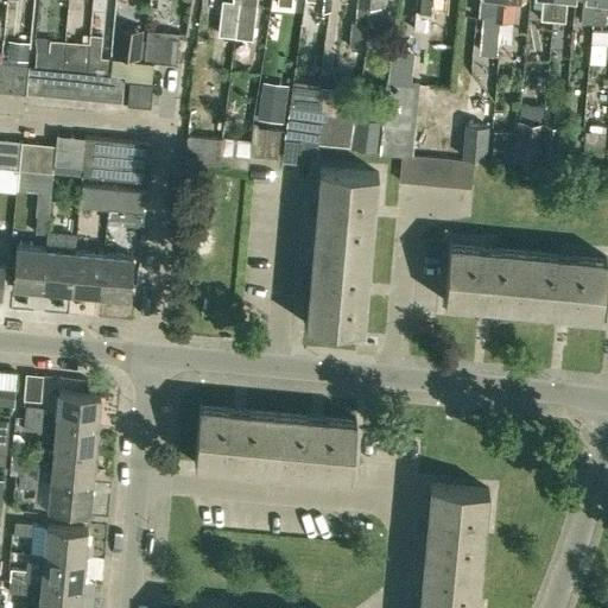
[(0,0),(0,38),(12,39),(13,1),(0,0)]
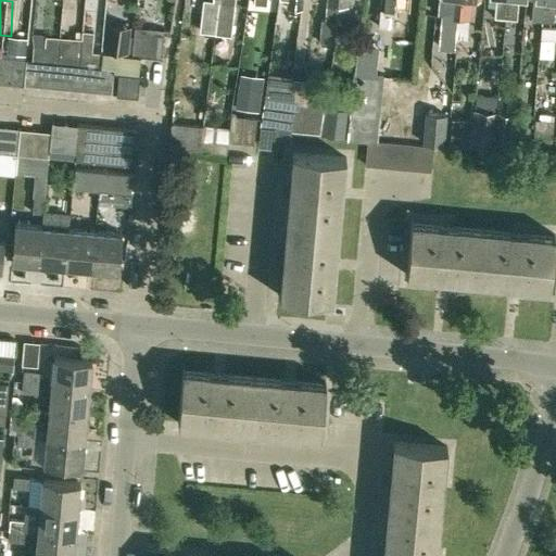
[(213,0),(213,1),(207,0),(203,0),(200,32),(215,34),(218,2),(218,0),(213,0)]
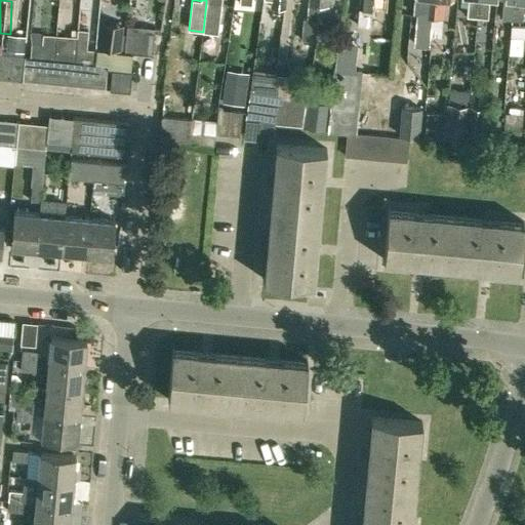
[(206,0),(206,2),(203,32),(217,33),(220,11),(221,11),(221,0),(206,0)]
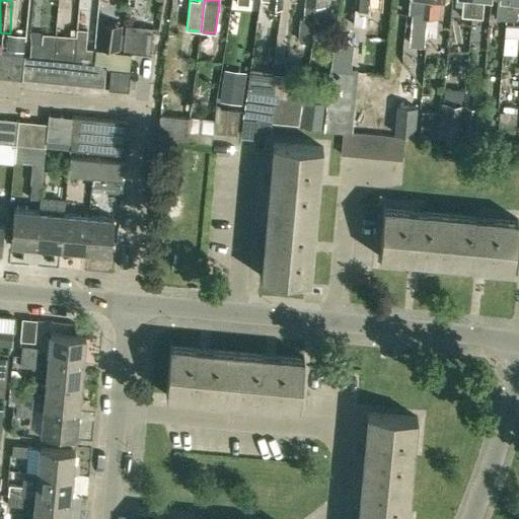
[(281,9),(282,0),(267,0),(267,7),(281,9)]
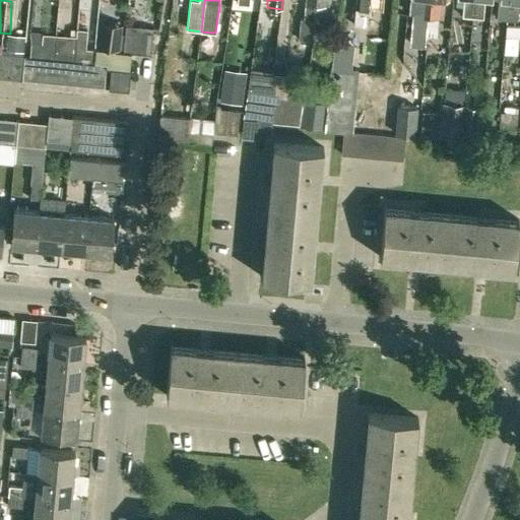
[(312,41),(314,6),(314,0),(305,0),(303,19),(300,18),(298,40),(312,41)]
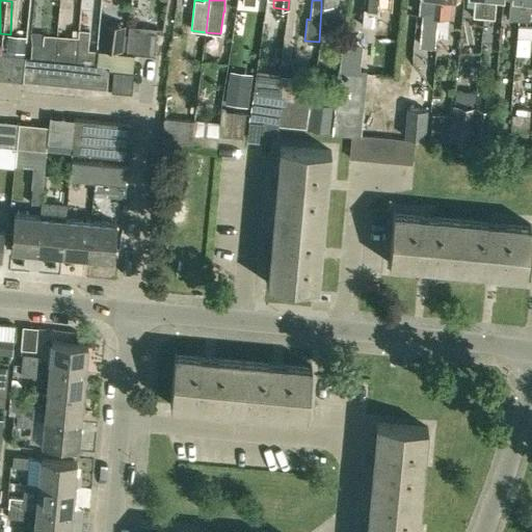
[(364,0),(362,25),(374,26),(375,0),(364,0)]
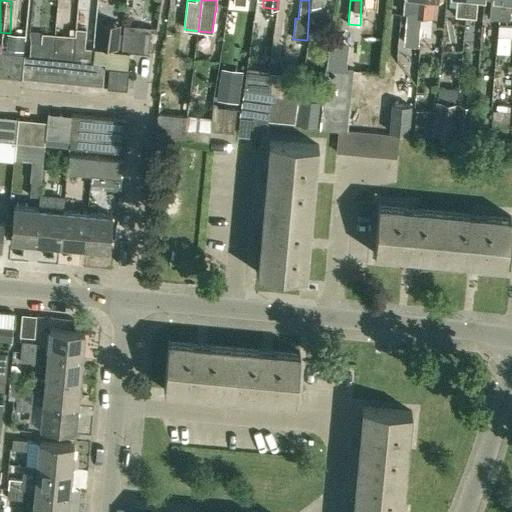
[(421,0),(405,0),(404,12),(408,12),(405,43),(418,44),(418,36),(421,0)]
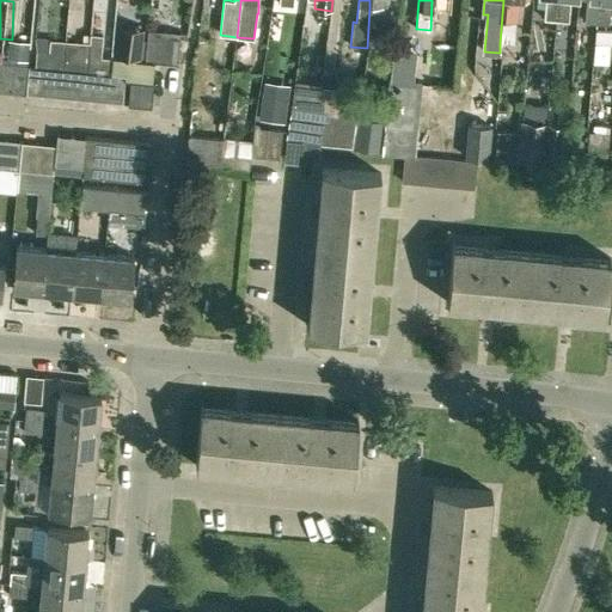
[(503,0),(500,43),(514,44),(518,0),(503,0)]
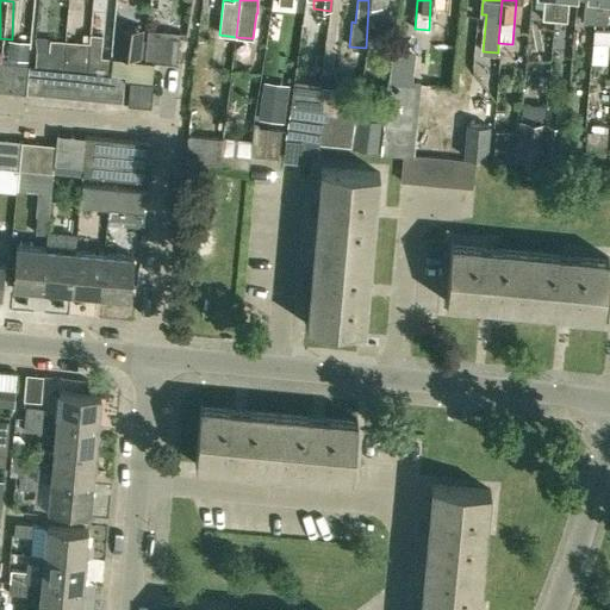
[(545,0),(543,19),(554,20),(555,0),(545,0)]
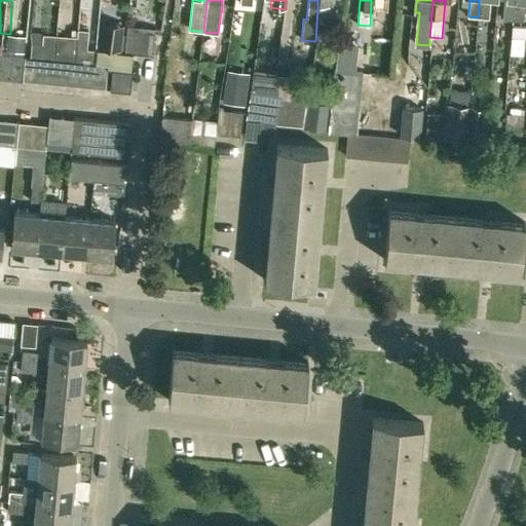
[(489,0),(479,0),(478,17),(488,19),(489,0)]
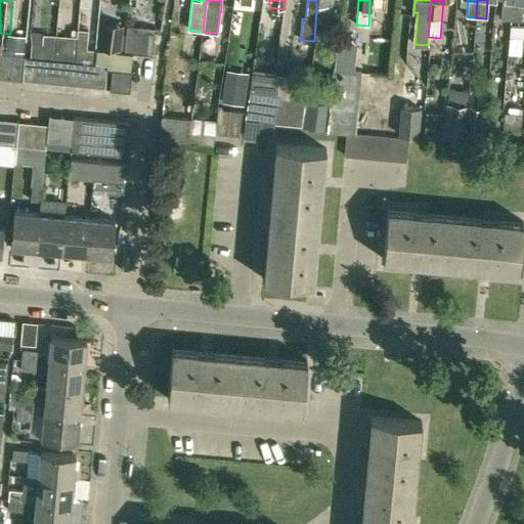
[(501,0),(500,19),(510,20),(512,0),(501,0)]
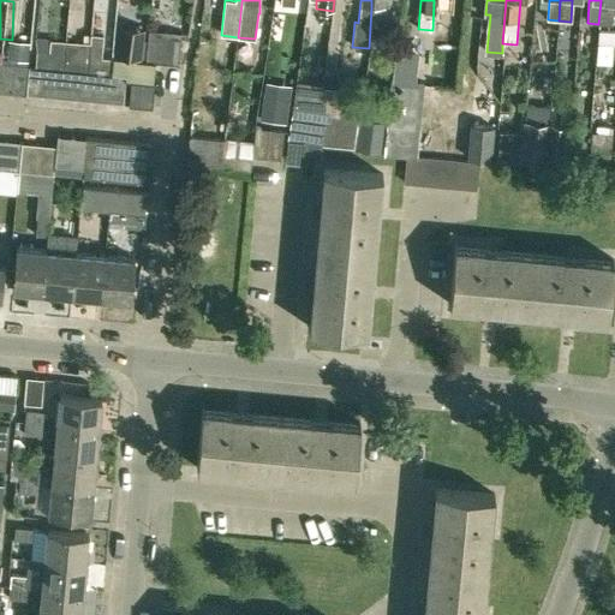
[(614,0),(601,0),(598,24),(613,25),(614,1),(614,0)]
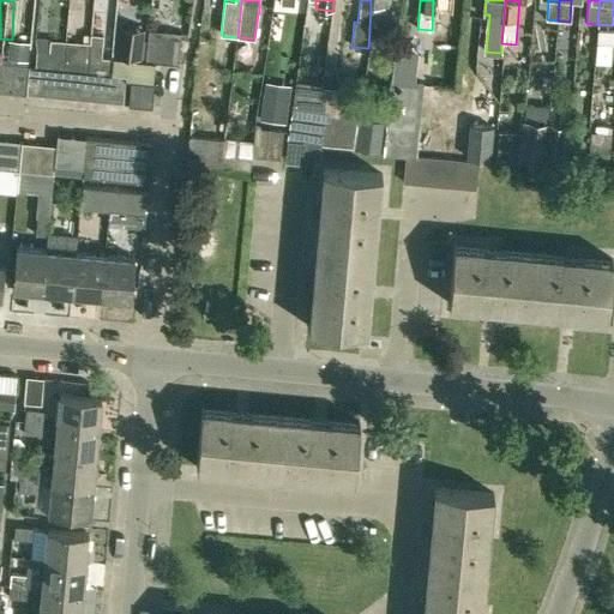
[(89,43),(88,58),(86,73),(91,73),(108,76),(112,76),(113,60),(101,59),(103,35),(101,35),(102,24),(90,24),(90,34),(89,43)]
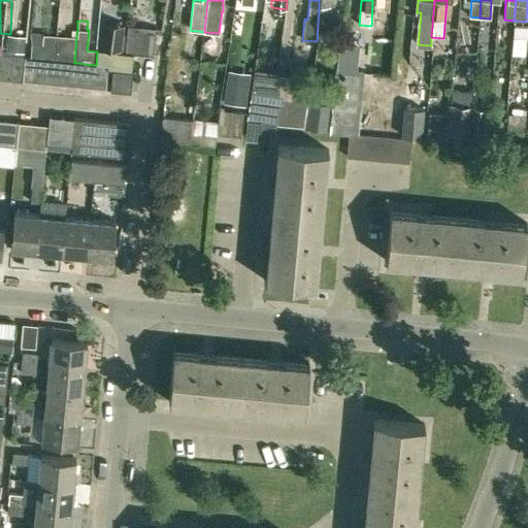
[(99,48),(122,51),(124,25),(102,22),(99,48)]
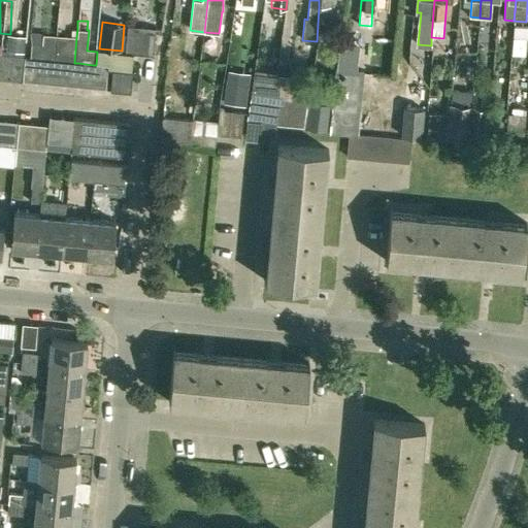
[(139,55),(152,56),(155,29),(143,28),(141,27),(137,55),(139,55)]
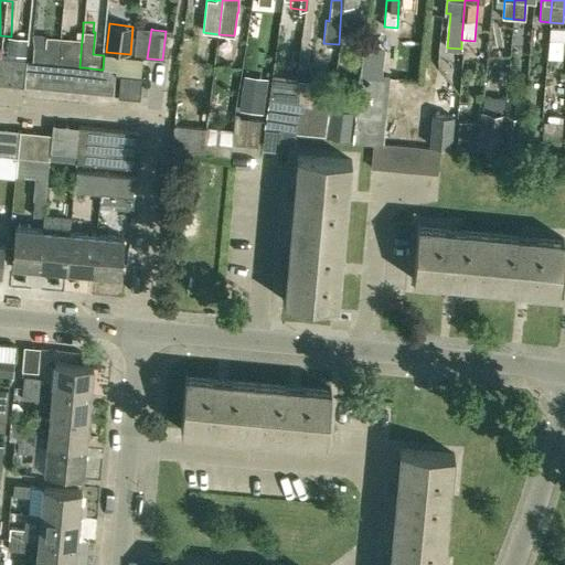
[(8,41),(7,55),(25,56),(27,42),(8,41)]
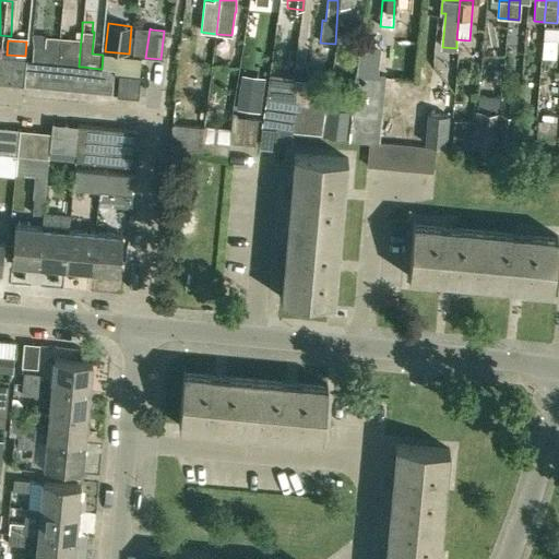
[(352,110),(348,139),(376,141),(381,76),(373,75),(376,50),(359,48),(356,73),(355,73),(352,110)]
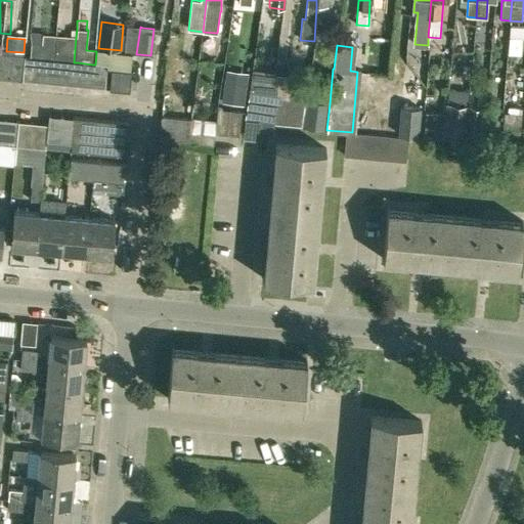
[(0,79),(9,81),(12,55),(0,54),(0,79)]
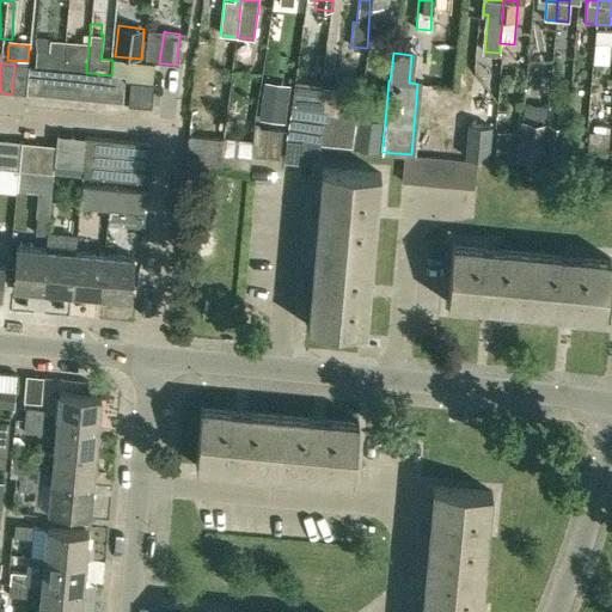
[(11,95),(25,96),(28,66),(14,65),(11,95)]
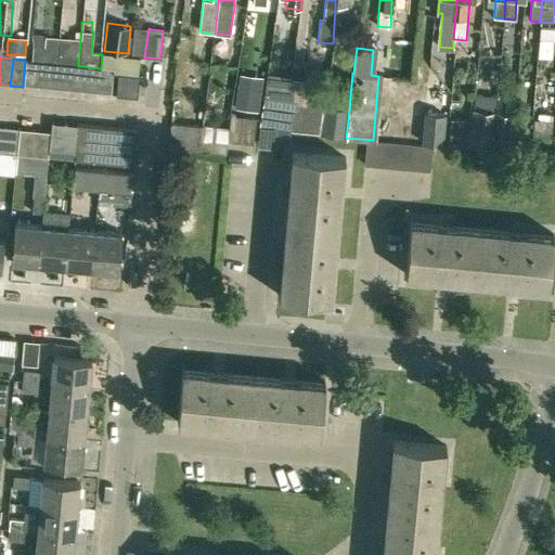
[(23,87),(37,88),(39,62),(25,60),(23,87)]
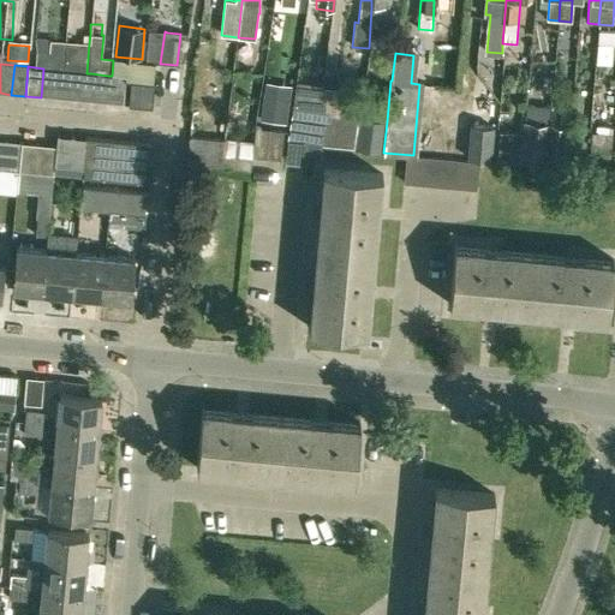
[(60,71),(43,69),(41,97),(58,99),(60,71)]
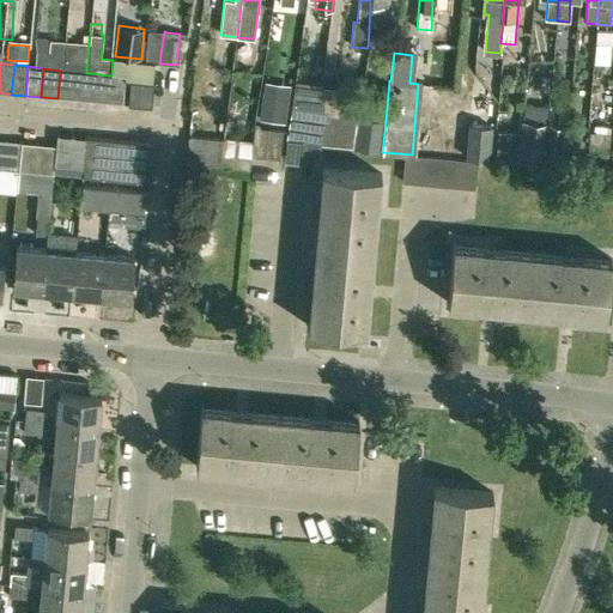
[(76,72),(60,71),(58,98),(73,101),(76,72)]
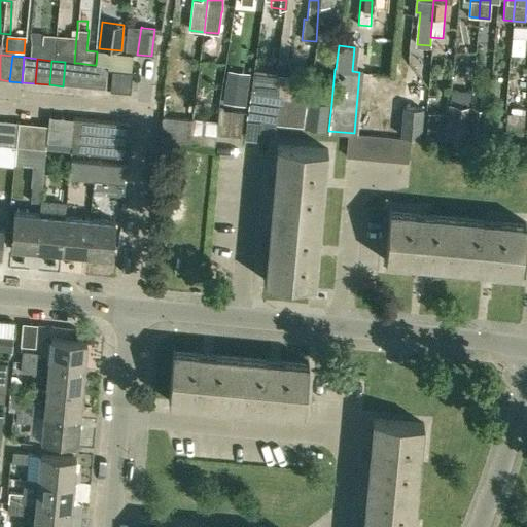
[(65,62),(63,86),(76,88),(78,63),(74,63),(65,62)]
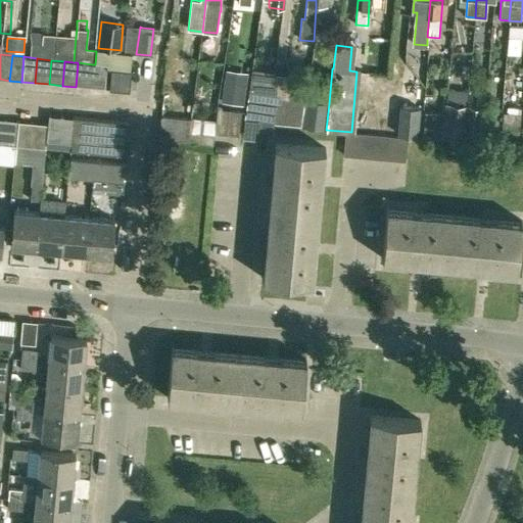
[(92,64),(78,62),(76,87),(90,88),(92,64)]
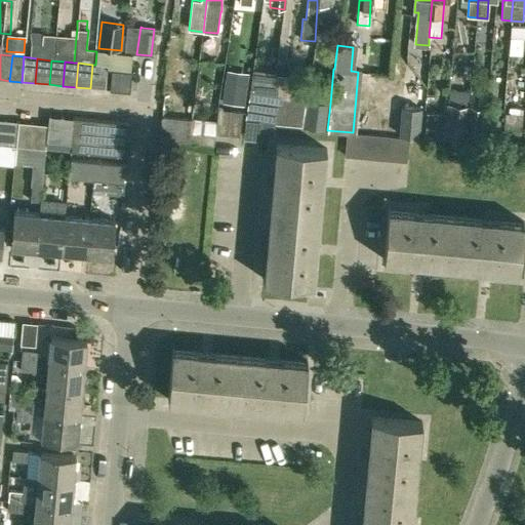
[(108,66),(95,65),(92,65),(90,88),(106,90),(108,69),(108,66)]
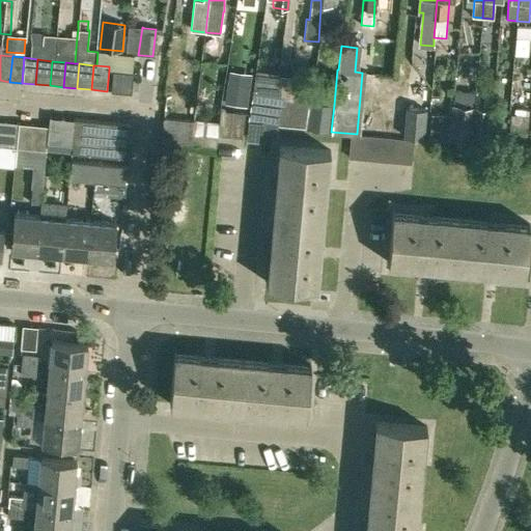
[(113,72),(111,91),(132,93),(133,74),(132,74),(113,72)]
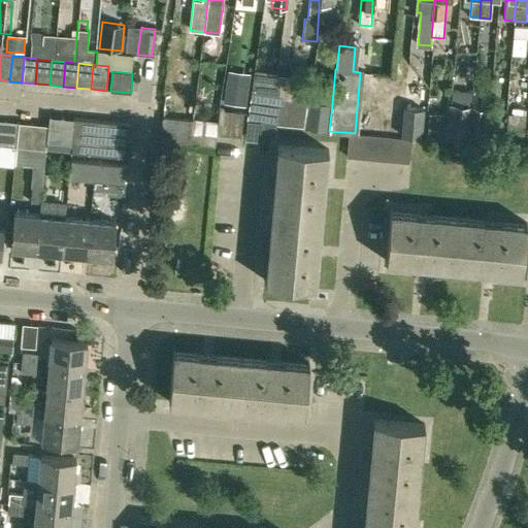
[(277,74),(277,98),(273,125),(304,128),(307,101),(311,78),(277,74)]
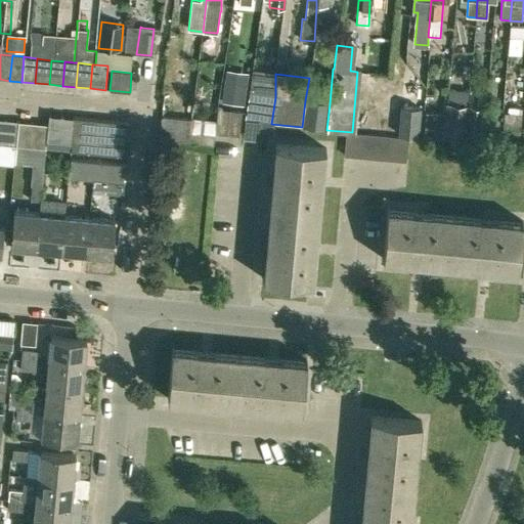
[(242,104),(245,84),(225,81),(222,101),(242,104)]
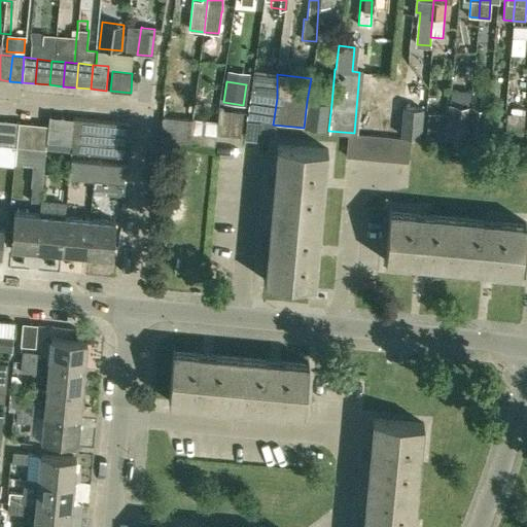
[(246,121),(273,125),(277,98),(250,95),(246,121)]
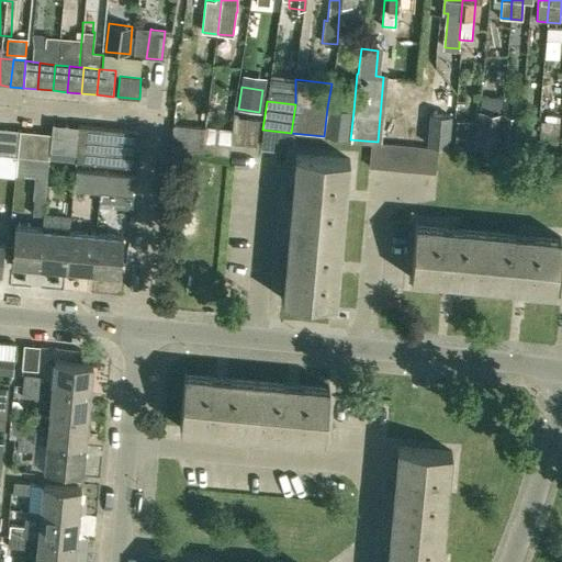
[(353,111),(327,108),(324,136),(350,139),(353,111)]
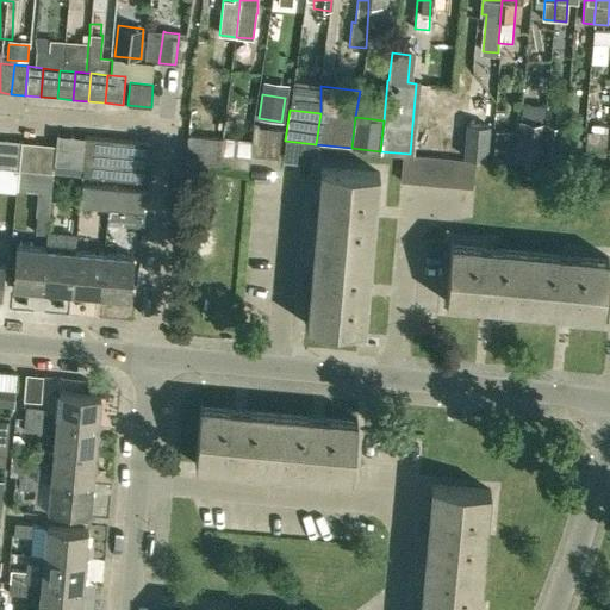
[(541,163),(545,123),(520,120),(516,161),(541,163)]
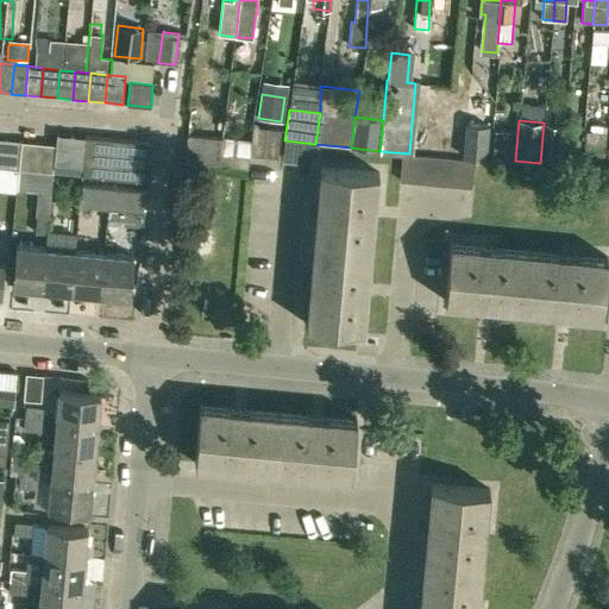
[(489,125),(466,123),(463,157),(485,159),(489,125)]
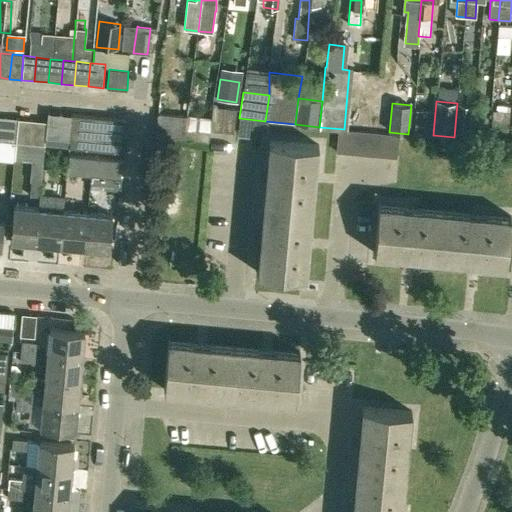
[(457,103),(454,137),(471,138),(474,104),(457,103)]
